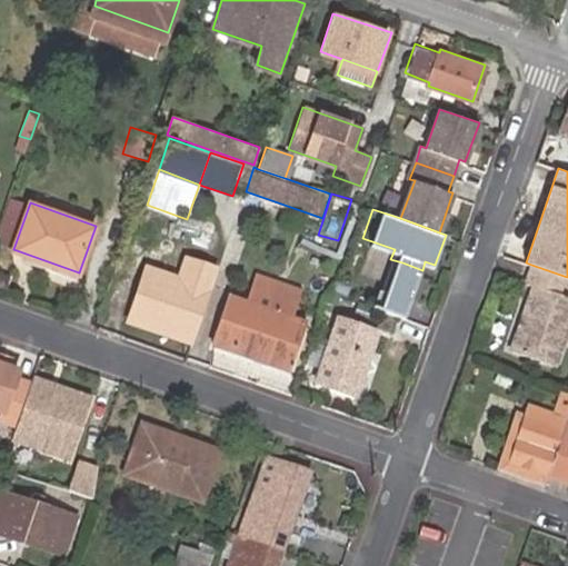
[(411,300),(422,270),(402,262),(390,259),(380,289),(411,300)]
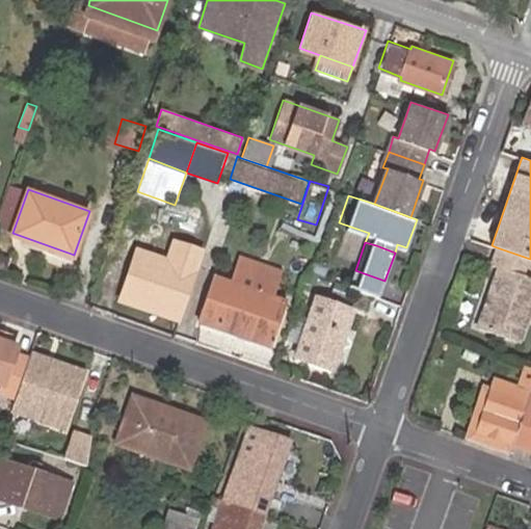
[(530,259),(497,247),(492,265),(502,268),(480,329),(519,343),(530,303),(530,276),(525,274),(530,259)]
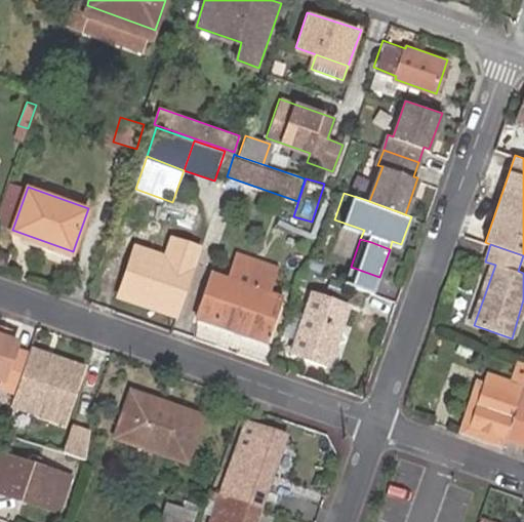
[(272,290),(281,265),(239,249),(230,275),(272,290)]
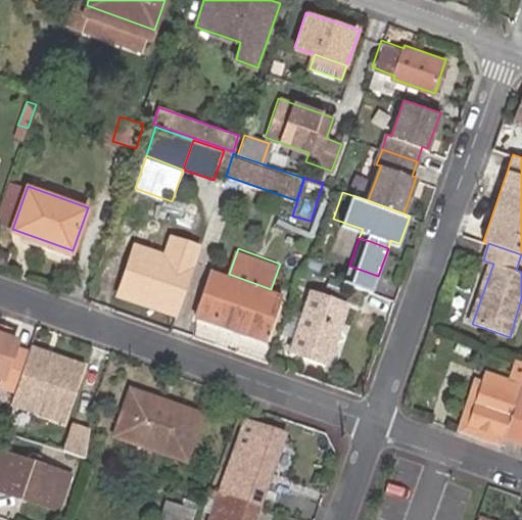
[(378,276),(349,266),(344,280),(373,290),(378,276)]
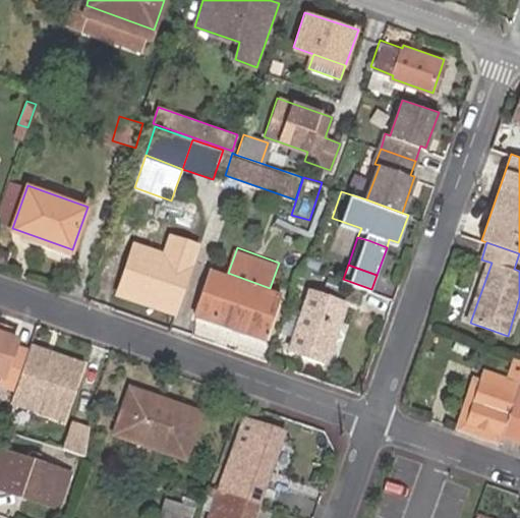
[(228,273),(212,267),(194,313),(265,339),(281,292),(270,288),(228,273)]
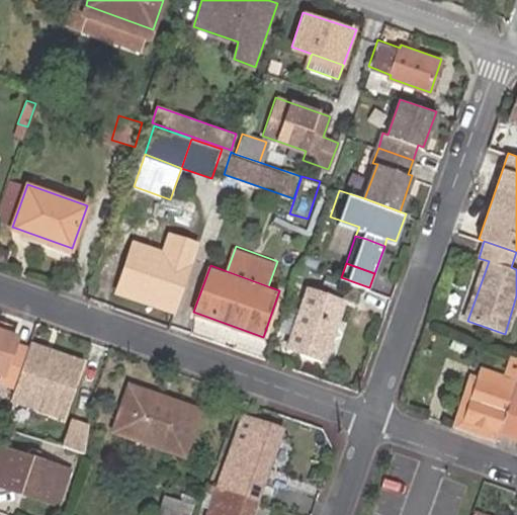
[(340,292),(344,279),(328,274),(324,286),(340,292)]
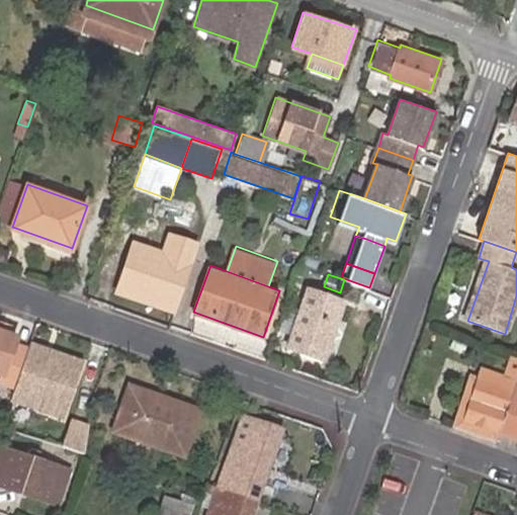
[(345,301),(307,287),(286,345),(325,359),(345,301)]
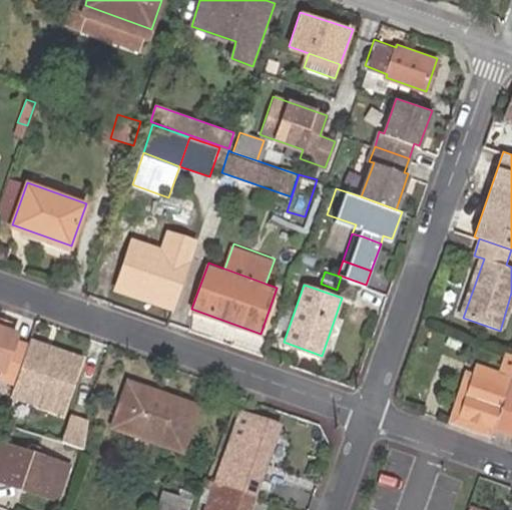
[(0,325),(10,329),(13,322),(0,318),(0,325)]
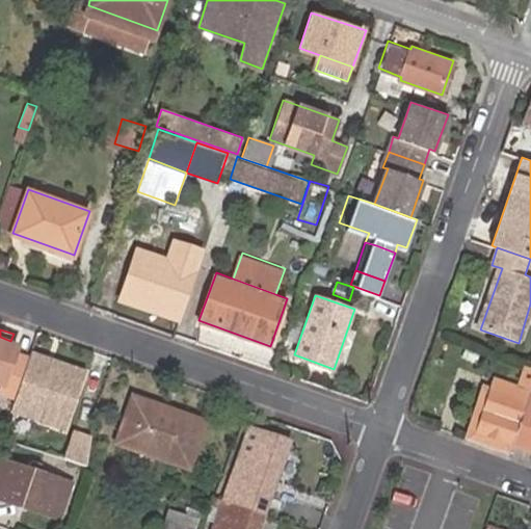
[(24,376),(31,356),(15,350),(17,343),(10,341),(0,337),(0,379),(3,380),(0,389),(17,395),(24,376)]
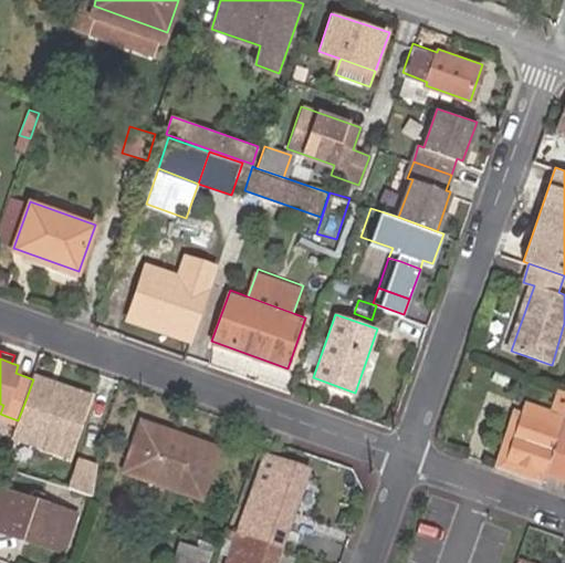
[(93,393),(35,373),(34,375),(33,379),(25,400),(18,420),(12,436),(71,456),(93,393)]
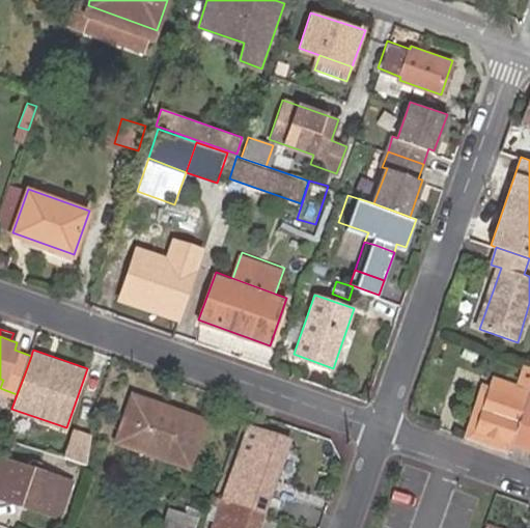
[(529,362),(523,360),(515,383),(512,392),(489,384),(482,382),(467,427),(511,443),(529,392),(529,362)]
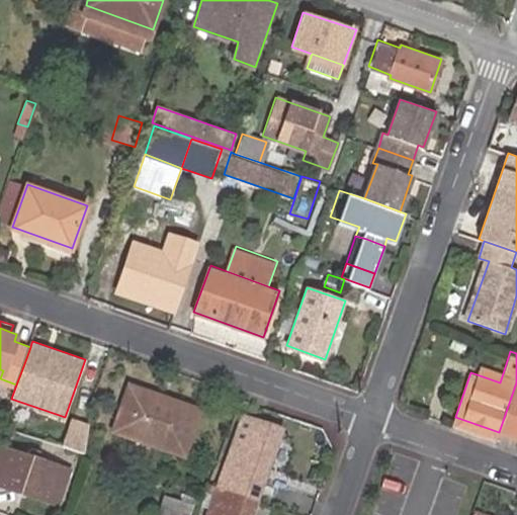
[(500,382),(503,373),(481,365),(477,374),(500,382)]
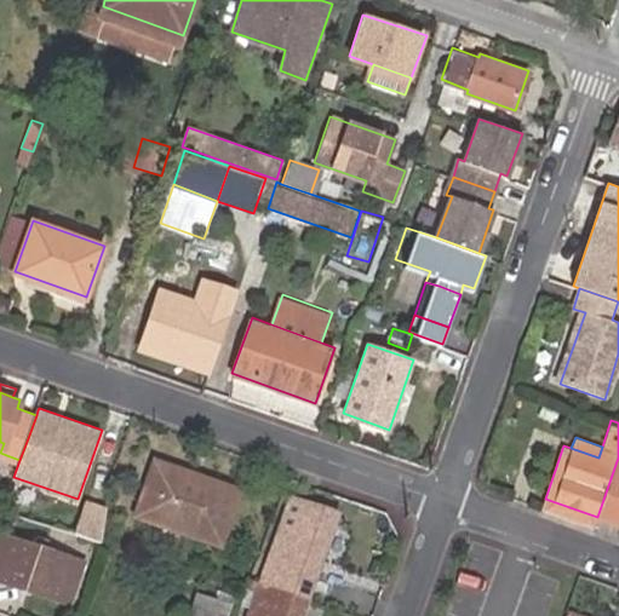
[(559,444),(538,504),(595,523),(597,517),(545,499),(563,445),(559,444)]
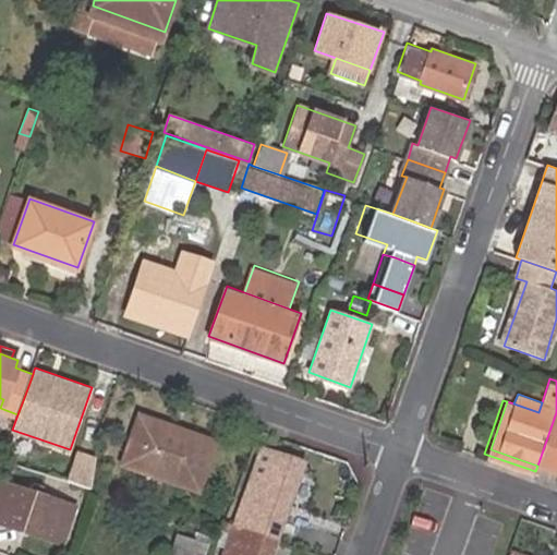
[(556,412),(537,466),(556,471),(556,412)]
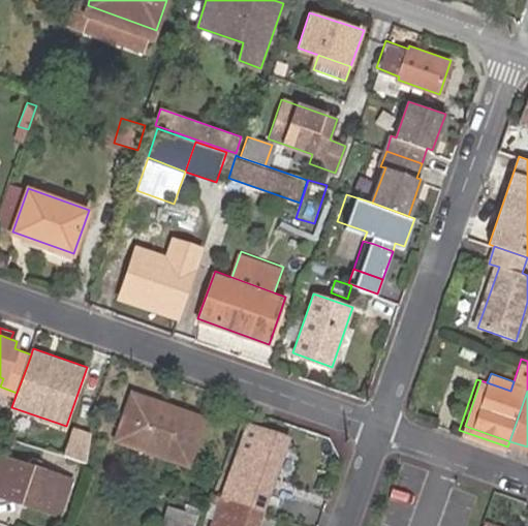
[(207,416),(132,392),(116,439),(189,465),(207,416)]
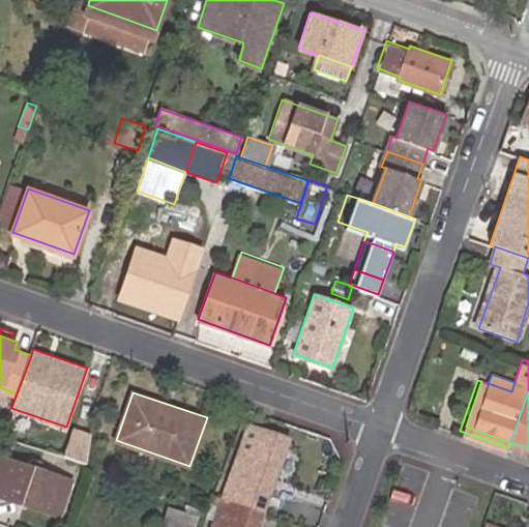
[(263,510),(264,510),(290,438),(247,423),(222,496),(263,510)]
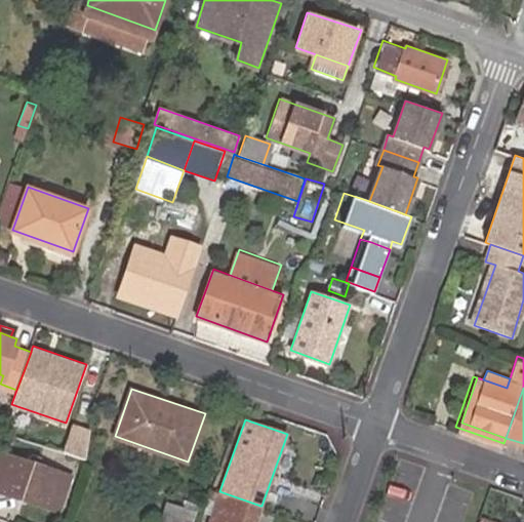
[(75,425),(67,450),(87,457),(91,431),(75,425)]
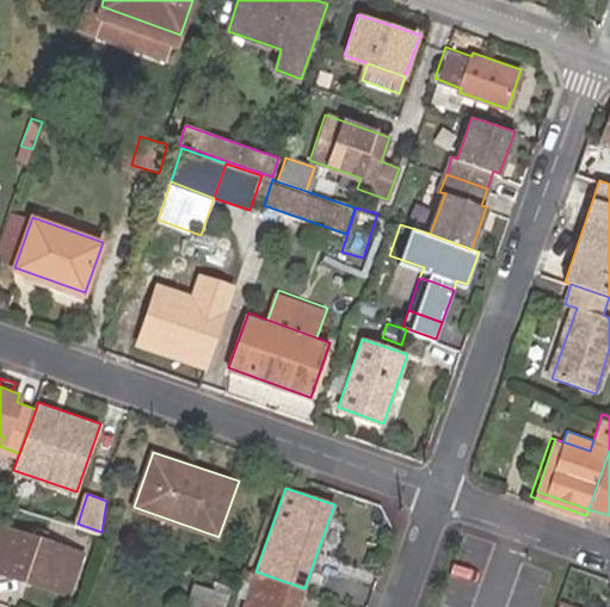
[(0,524),(0,570),(71,594),(84,552),(0,524)]
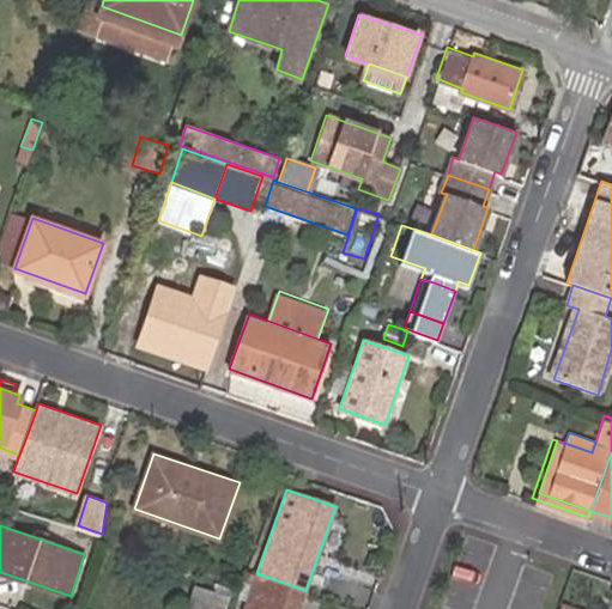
[(297,608),(304,590),(256,573),(243,608),(297,608)]
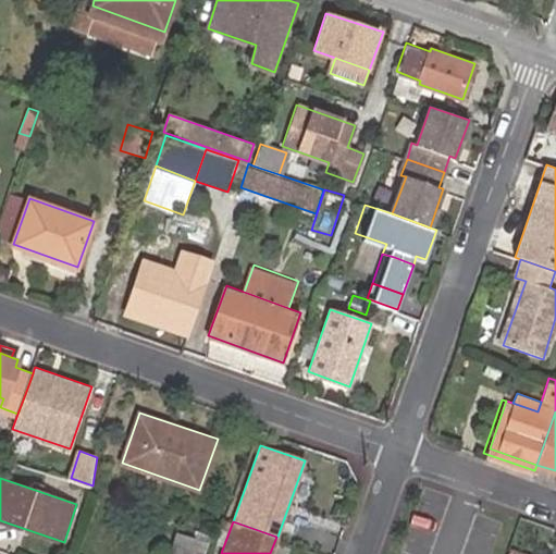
[(202,553),(204,552),(174,542),(169,553),(202,553)]
